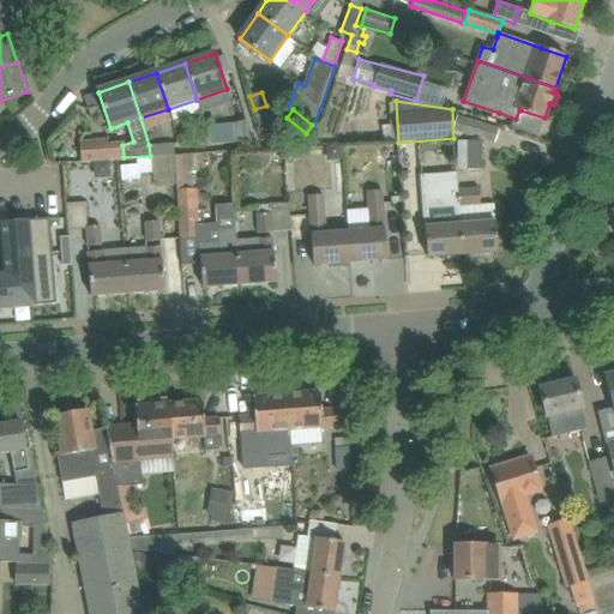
[(453,128),(463,132),(494,143),(499,128),(458,115),(453,128)]
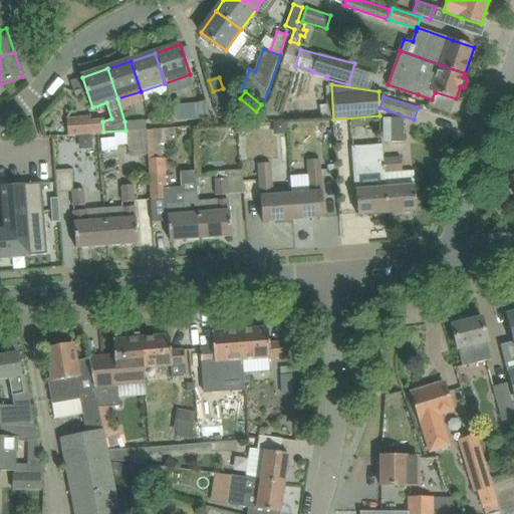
[(173,103),(175,111),(175,113),(176,120),(197,118),(197,117),(196,103),(180,105),(180,100),(173,103)]
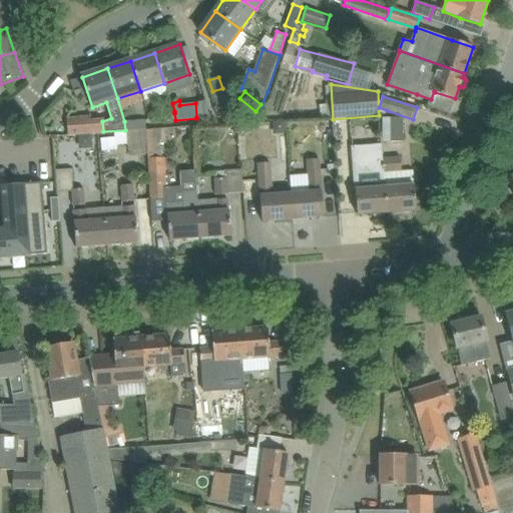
[(174,113),(174,111),(152,112),(153,122),(175,120),(174,113)]
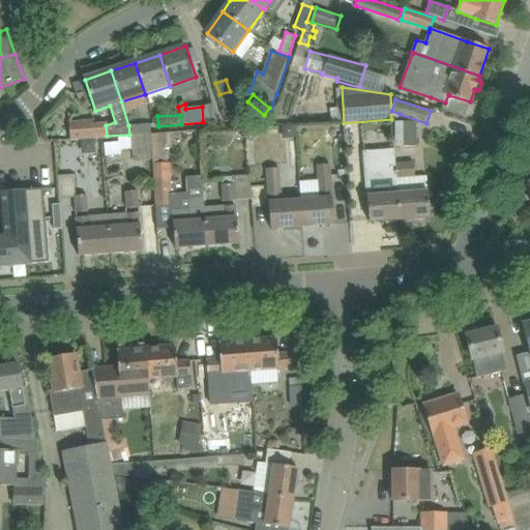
[(94,121),(70,123),(71,140),(95,139),(94,121)]
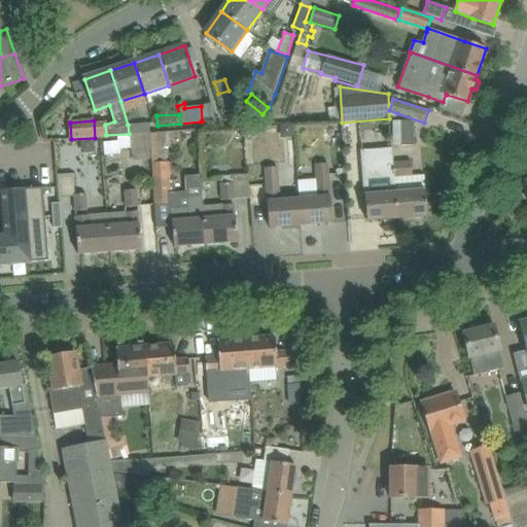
[(401,120),(402,145),(414,145),(414,120),(401,120)]
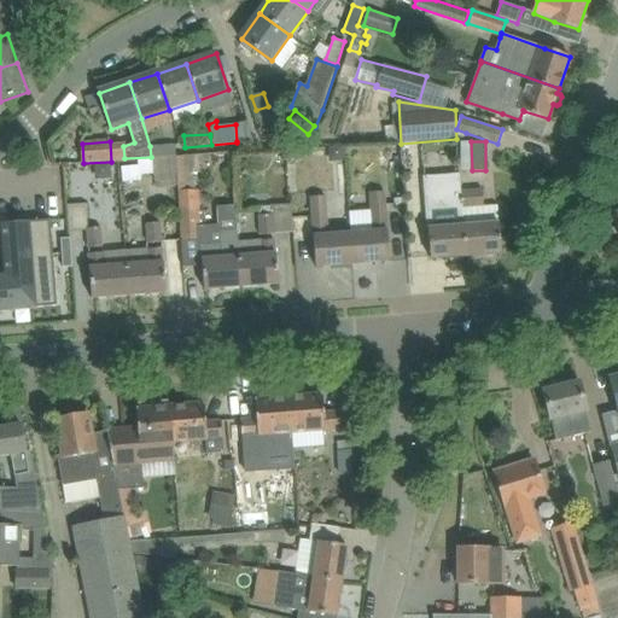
[(175,144),(150,146),(151,157),(175,155),(175,144)]
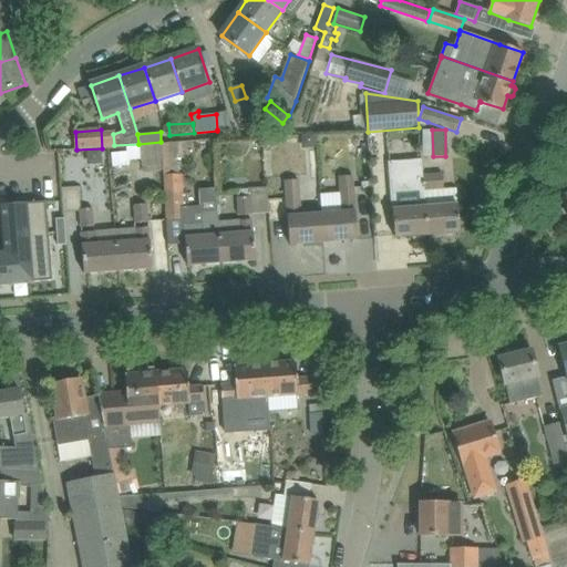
[(316,133),(301,134),(301,143),(306,146),(307,147),(316,146),(316,133)]
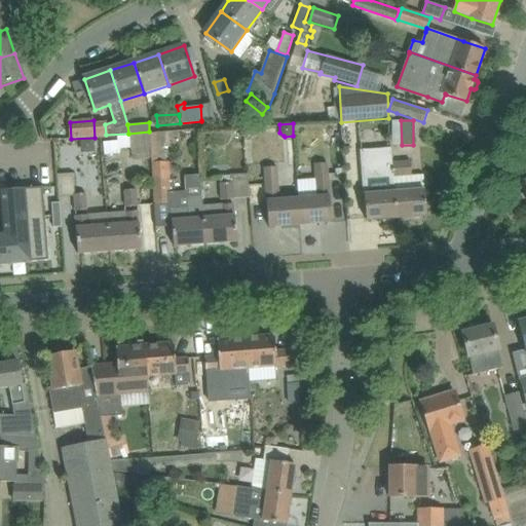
[(363,124),(364,144),(384,143),(383,123),(363,124)]
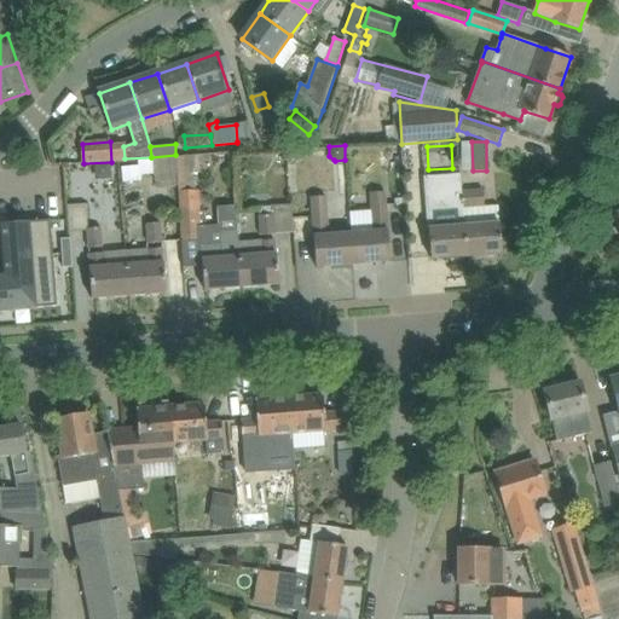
[(201,155),(177,156),(179,181),(179,187),(183,241),(201,238),(200,227),(207,226),(206,210),(198,210),(197,190),(195,190),(194,172),(202,172),(201,155)]
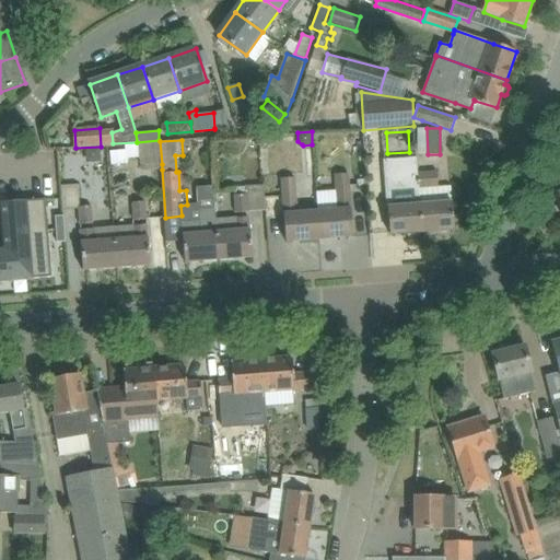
[(138,143),(127,144),(127,150),(128,158),(139,156),(138,143)]
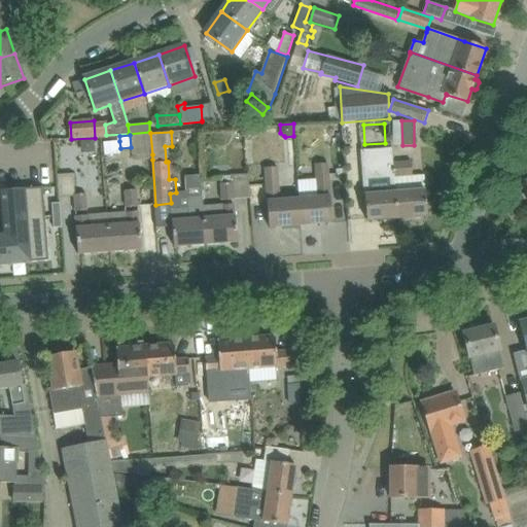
[(119,141),(104,142),(105,154),(120,153),(120,148),(119,141)]
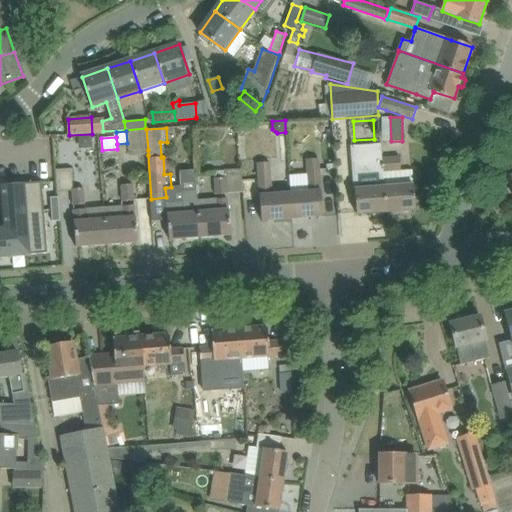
[(381,144),(352,146),(353,154),(356,190),(356,197),(358,214),(386,212),(384,186),(383,172),(382,159),(381,144)]
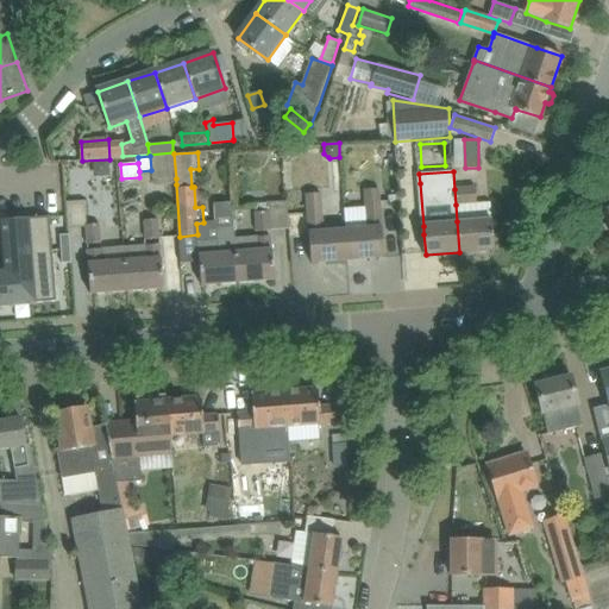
[(476,188),(454,189),(456,205),(459,252),(494,249),(490,202),(476,203),(476,188)]
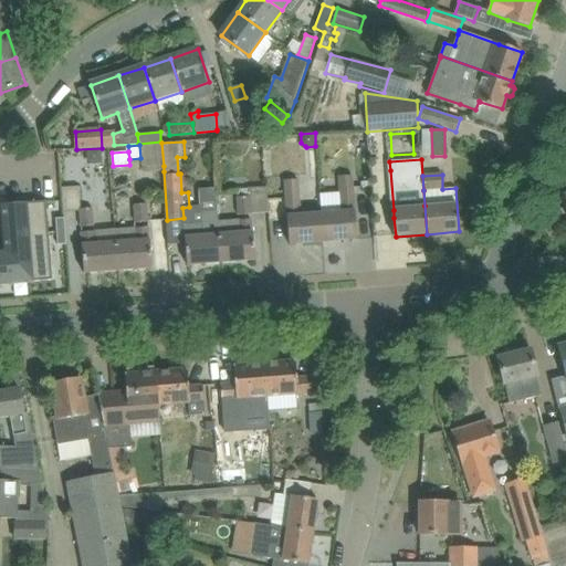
[(339,194),(341,194),(354,194),(352,176),(338,176),(339,194)]
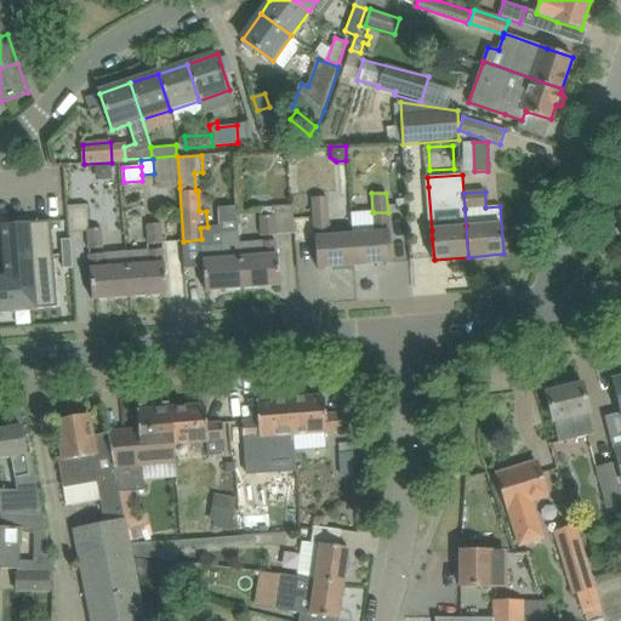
[(313,198),(314,217),(329,216),(328,199),(328,197),(313,198)]
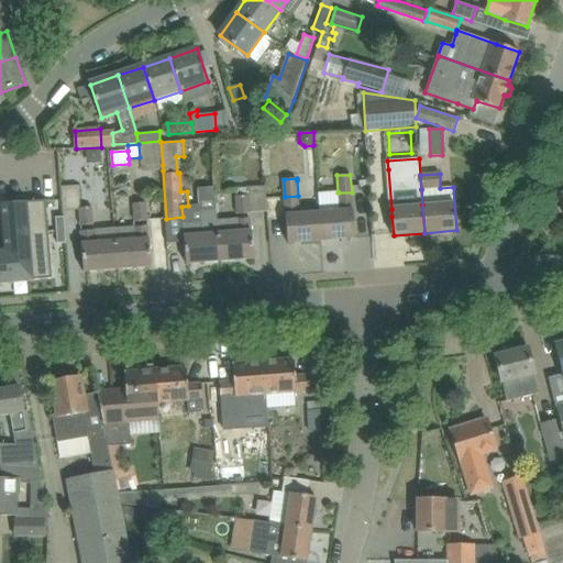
[(78,185),(66,186),(67,207),(79,207),(78,185)]
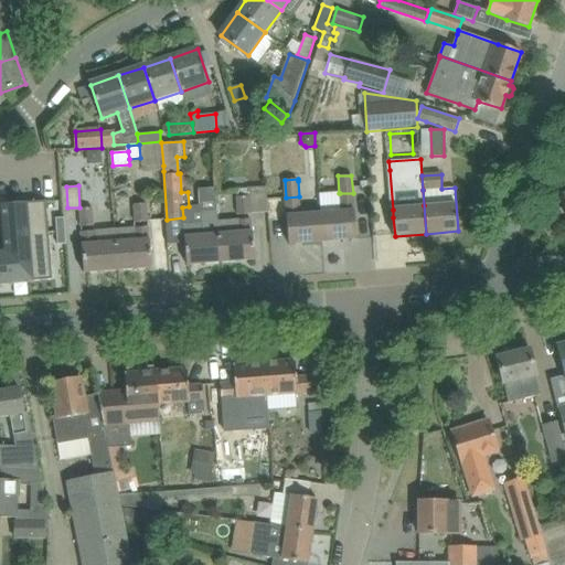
[(236,196),(237,213),(251,213),(249,195),(236,196)]
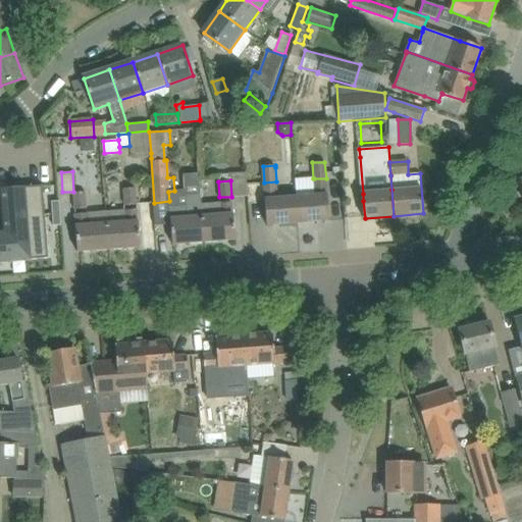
[(329,220),(327,195),(326,184),(314,184),(315,196),(297,197),(298,223),(329,220)]
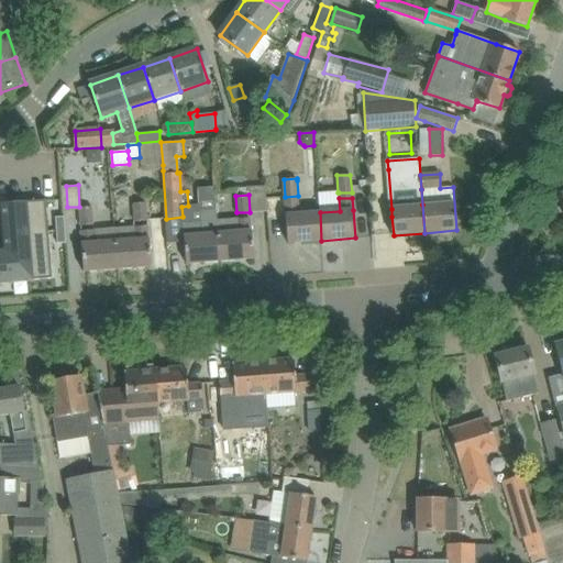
[(45,200),(1,203),(3,235),(48,231),(45,200)]
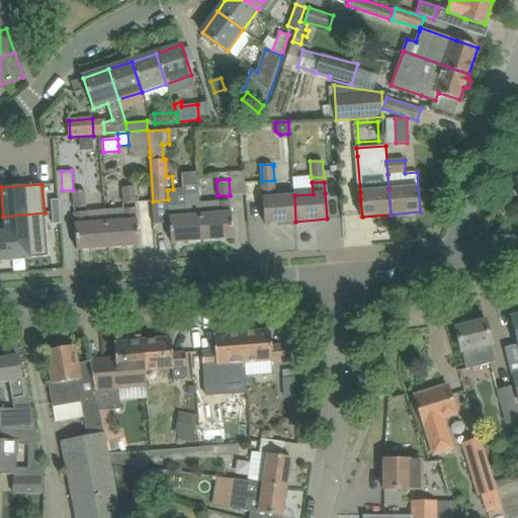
[(265,224),(295,222),(294,195),(275,196),(274,185),(262,186),(263,197),(265,224)]
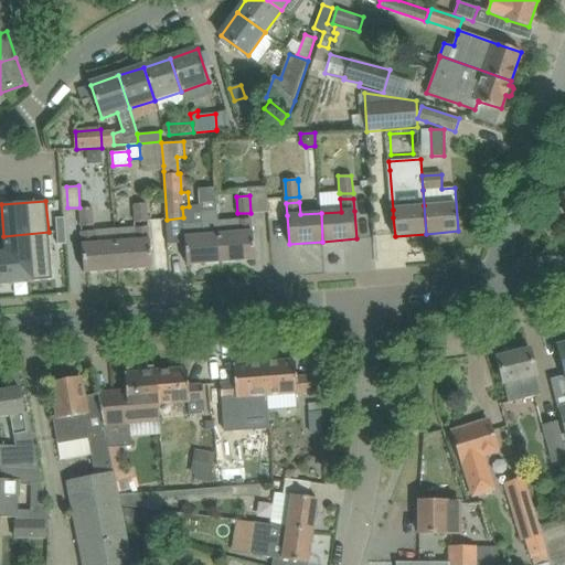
[(134,204),(135,221),(147,220),(146,203),(134,204)]
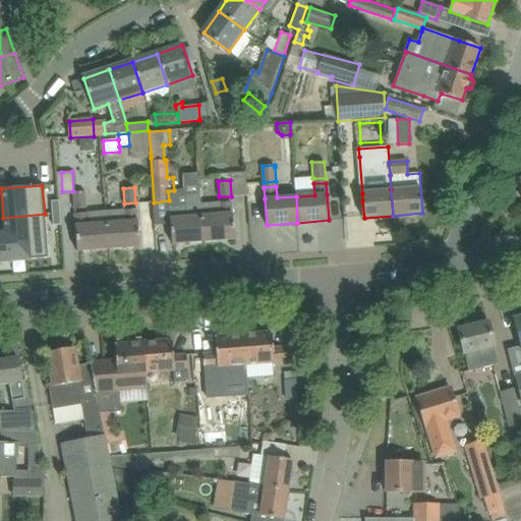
[(85,191),(74,192),(74,208),(87,207),(85,191)]
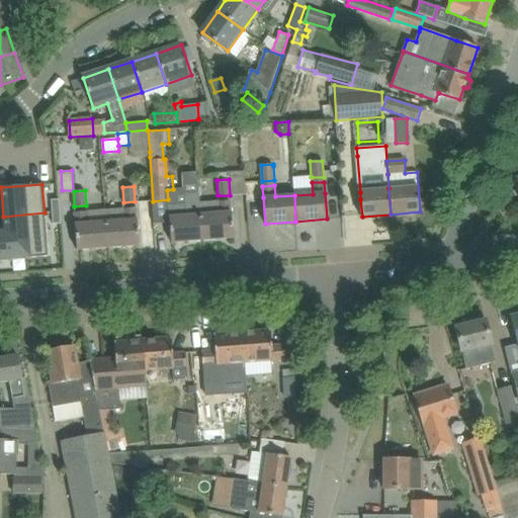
[(200,214),(199,203),(198,191),(184,193),(184,190),(173,191),(174,205),(169,205),(170,218),(169,218),(170,223),(171,243),(202,241),(200,214)]
